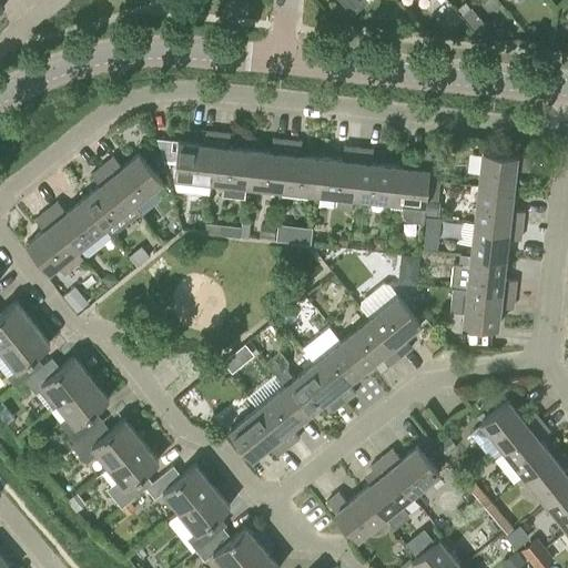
[(486,28),(470,8),(469,9),(465,2),(457,9),(463,14),(462,14),(478,34),(486,28)]
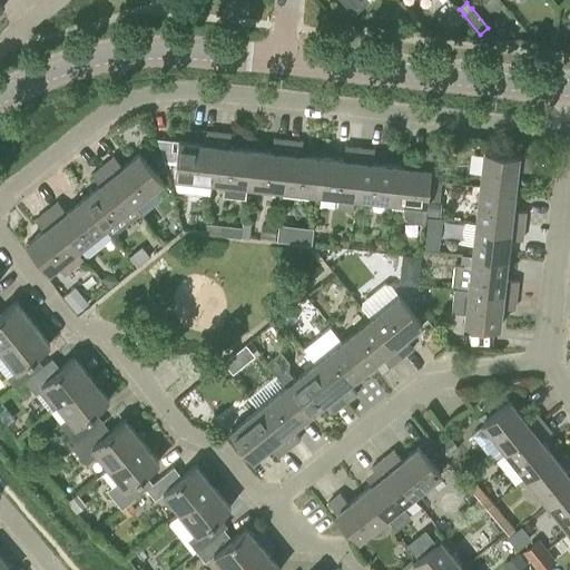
[(202,130),(200,144),(178,140),(174,177),(210,180),(216,131),(202,130)]
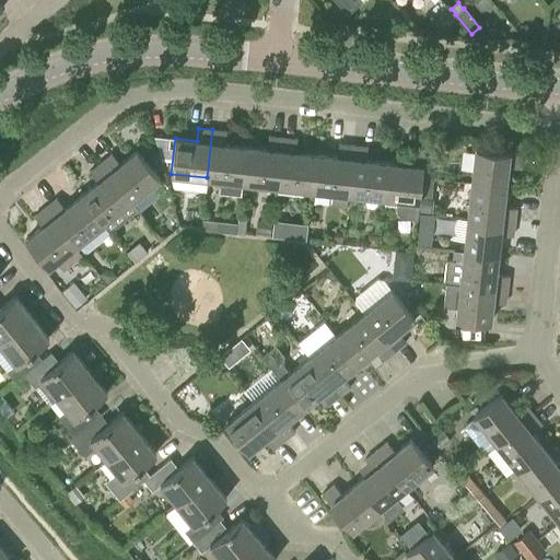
[(226,131),(212,129),(207,177),(226,179),(224,191),(241,194),(242,182),(246,147),(225,143),(226,131)]
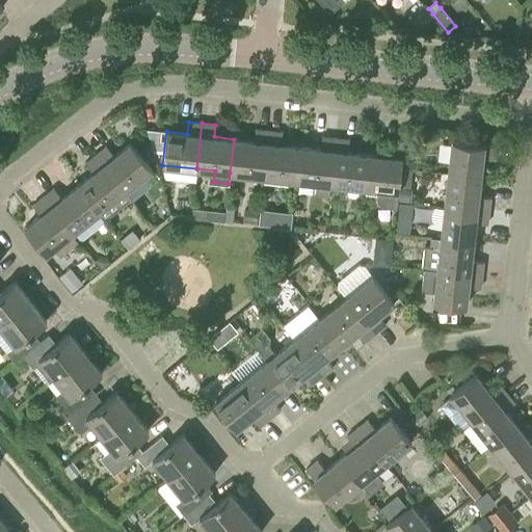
[(254,141),(234,139),(230,173),(264,177),(268,130),(255,129),(254,141)]
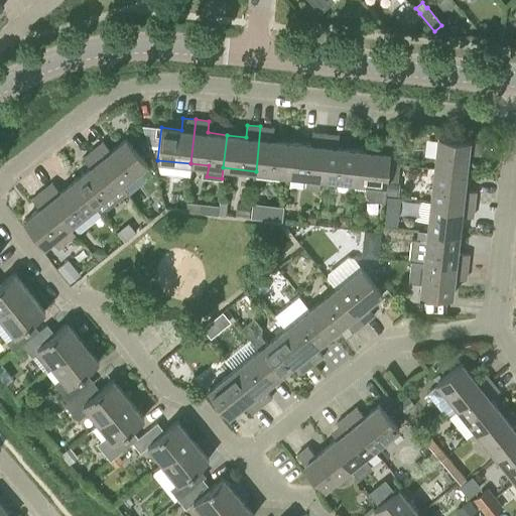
[(141,126),(149,152),(154,151),(153,148),(155,127),(141,126)]
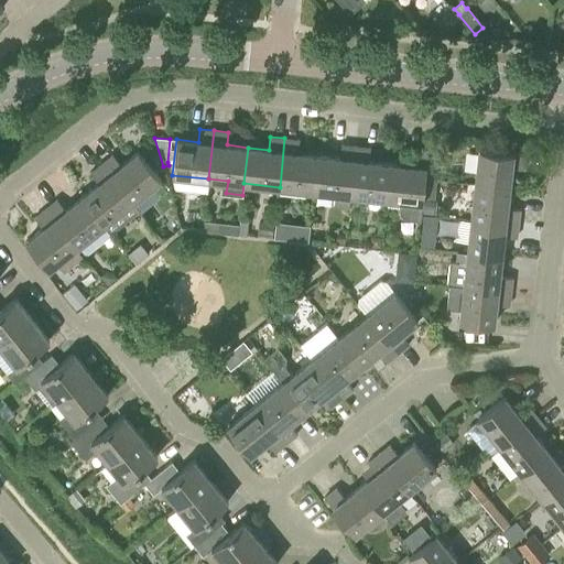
[(299,140),(284,138),(280,187),(315,191),(318,155),(297,152),(299,140)]
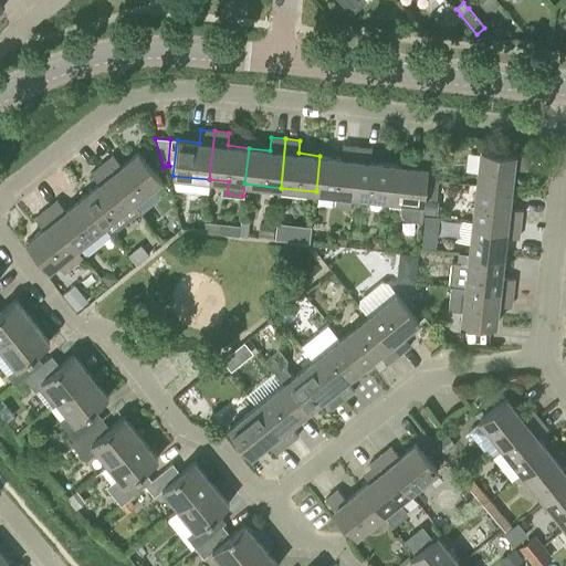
[(320,156),(316,191),(336,194),(335,206),(350,208),(352,196),(357,146),(342,145),(341,158),(320,156)]
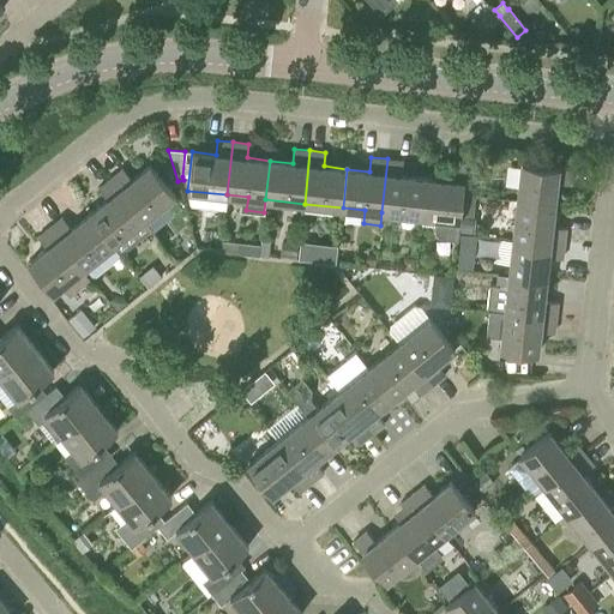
[(403,161),(387,158),(381,212),(420,216),(425,178),(401,175),(403,161)]
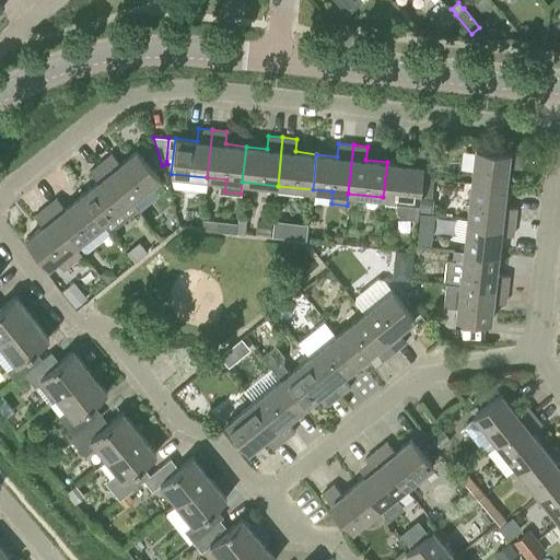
[(475,148),(471,183),(505,186),(508,166),(521,168),(522,153),(475,148)]
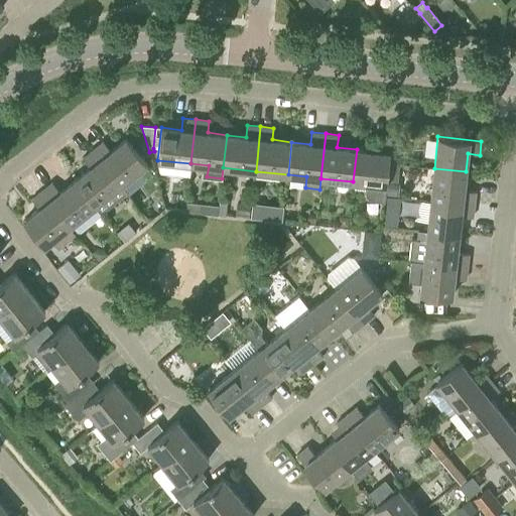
[(126,138),(111,150),(103,141),(93,149),(127,192),(129,195),(155,174),(126,138)]
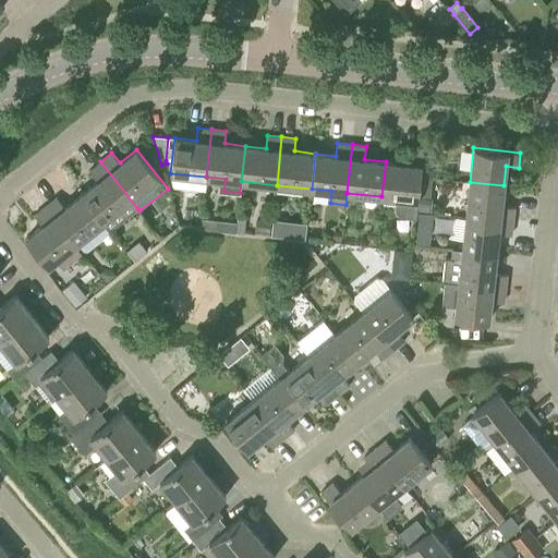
[(407,164),(386,161),(381,196),(398,198),(397,208),(402,215),(416,217),(423,153),(408,150),(407,164)]
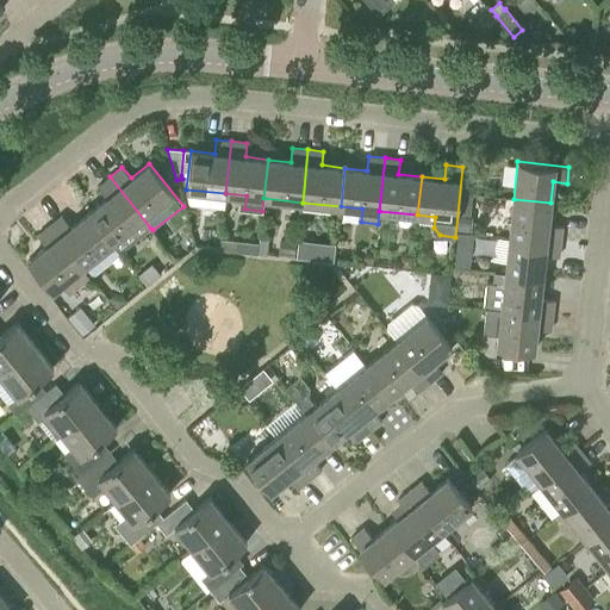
[(88,212),(113,243),(119,251),(150,228),(110,176),(98,187),(106,198),(88,212)]
